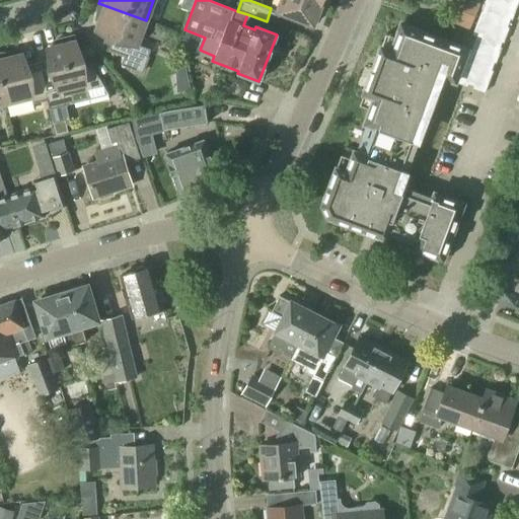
[(320,7),(323,0),(281,0),(277,12),(313,25),(320,7)]
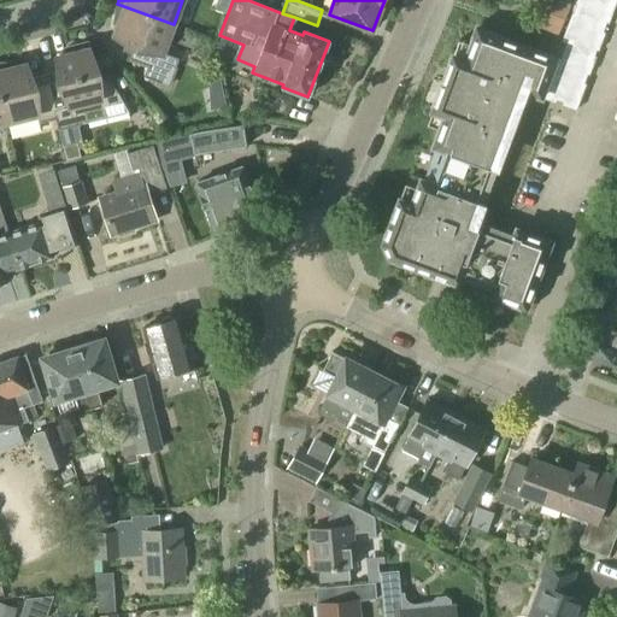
[(557,36),(570,5),(558,0),(556,7),(541,1),(532,25),(557,36)]
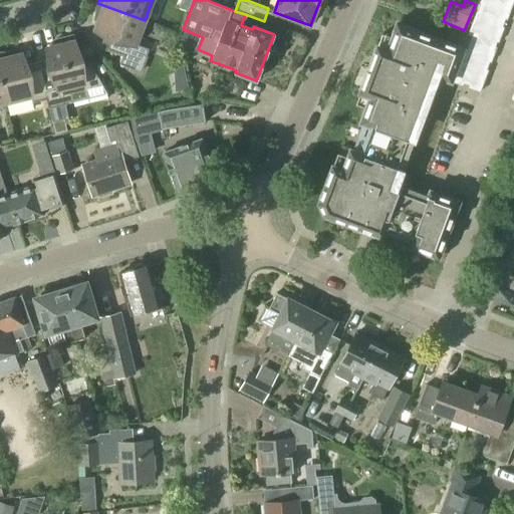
[(494,38),(499,41),(504,28),(502,27),(505,19),(506,20),(513,0),(479,0),(479,2),(480,2),(477,11),(476,10),(468,33),(472,35),(472,36),(492,42),(494,38)]
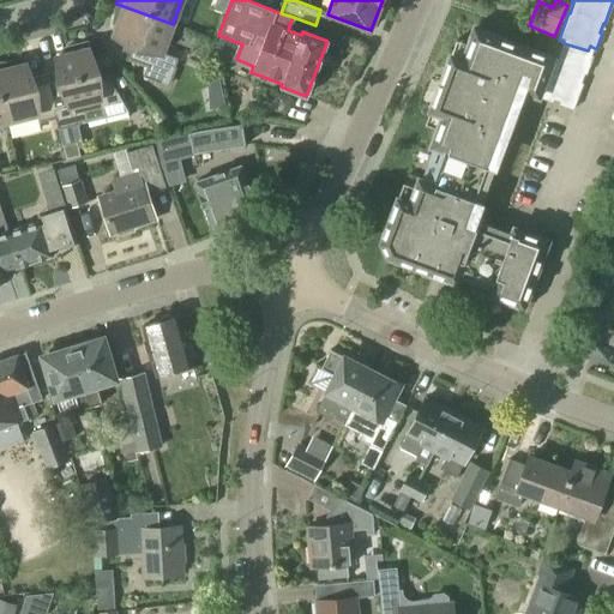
[(162,53),(173,24),(116,4),(113,24),(118,25),(114,36),(132,43),(133,48),(130,60),(149,67),(144,78),(168,86),(179,59),(162,53)]
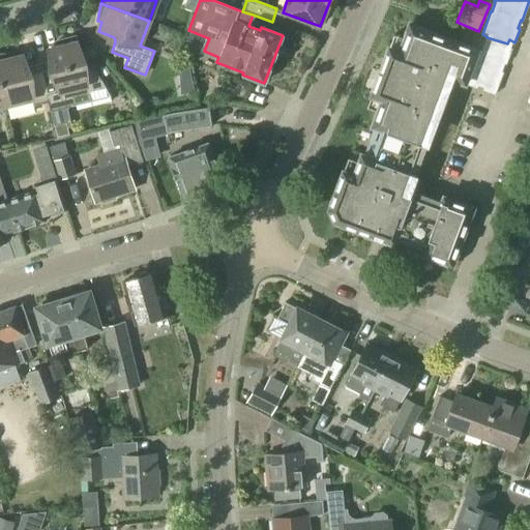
[(507,43),(487,37),(480,53),(477,52),(477,50),(409,25),(400,52),(389,48),(371,96),(382,100),(372,127),(376,128),(365,156),(361,154),(354,175),(343,172),(329,209),(334,223),(372,236),(383,241),(383,240),(393,244),(395,239),(423,249),(422,255),(451,265),(473,208),(443,198),(439,208),(391,190),(393,183),(404,187),(450,63),(457,65),(451,80),(476,89),(477,86),(483,88),(482,91),(495,95),(503,72),(501,72),(504,64),(506,64),(511,50),(510,49),(512,43),(513,43),(514,42),(509,39),(507,43)]
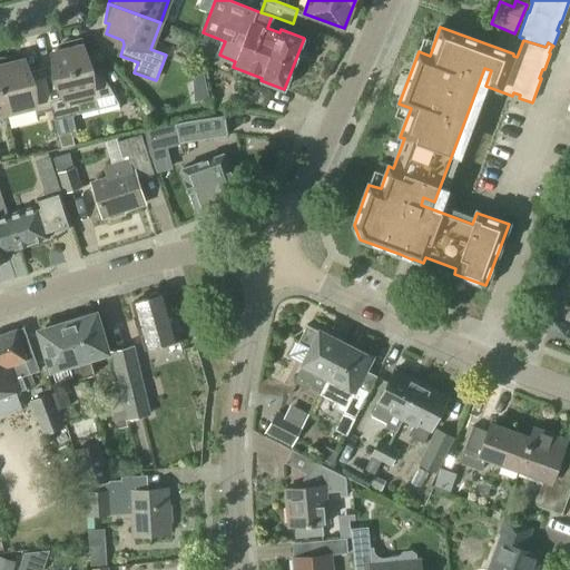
[(41,78),(49,111),(51,110),(53,120),(81,114),(79,104),(114,95),(101,74),(100,74),(100,75),(90,77),(81,39),(61,45),(62,50),(52,53),(57,70),(55,75),(41,78)]
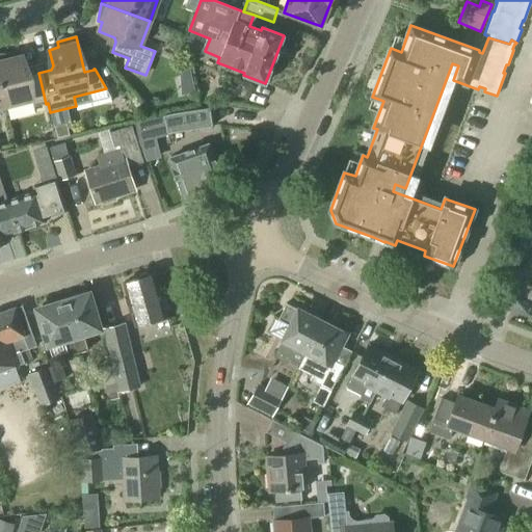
[(46,104),(38,73),(31,75),(27,73),(23,56),(14,58),(12,54),(0,54),(0,89),(3,106),(32,99),(34,106),(46,104)]
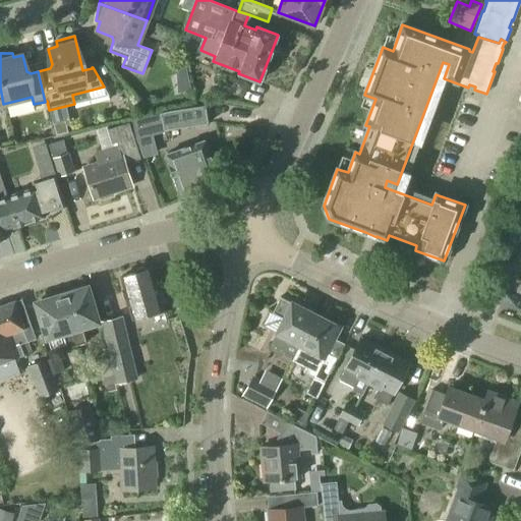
[(177,94),(190,91),(184,62),(175,65),(177,94)]
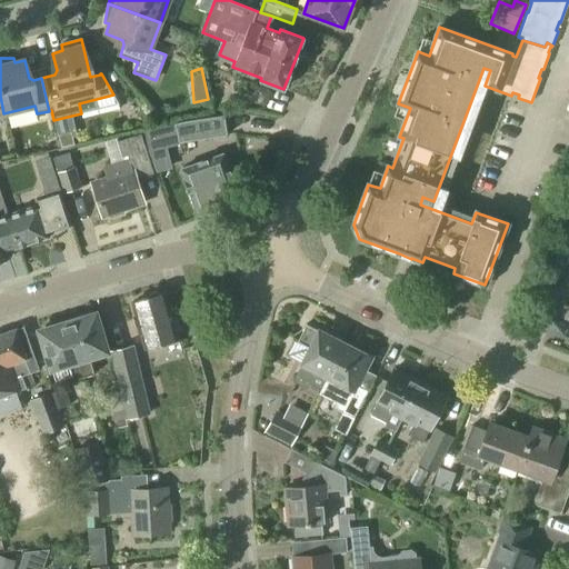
[(148,150),(179,142),(227,135),(223,116),(175,123),(143,132),(148,150)]
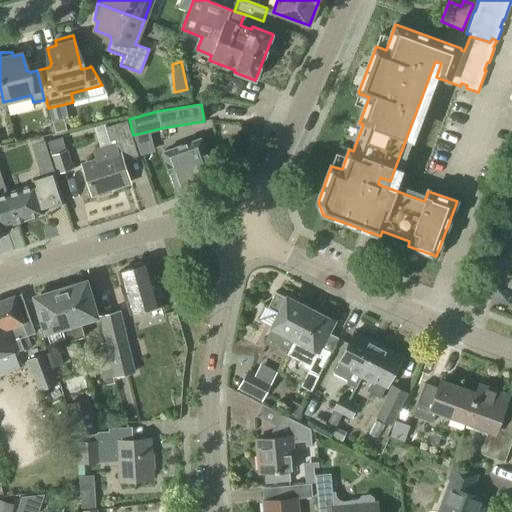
[(62,134),(75,131),(71,118),(59,122),(62,134)]
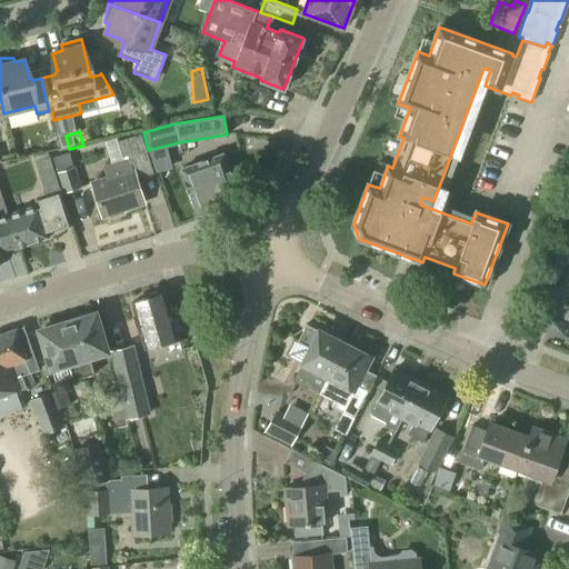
[(106,179),(91,183),(102,217),(108,215),(109,219),(125,215),(123,210),(145,203),(129,155),(145,150),(140,136),(118,142),(117,142),(121,157),(110,159),(112,163),(102,167),(106,179)]
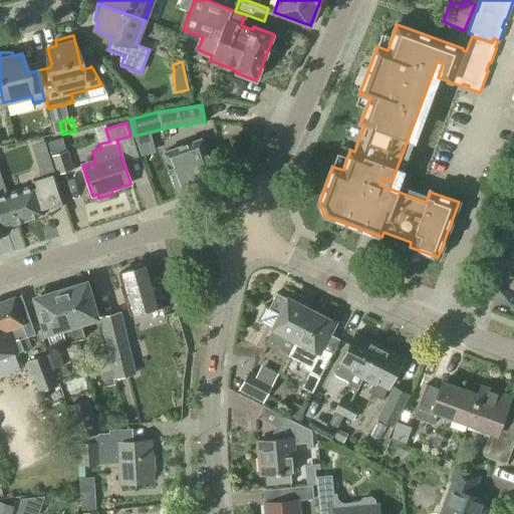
[(47,143),(51,156),(66,152),(62,139),(47,143)]
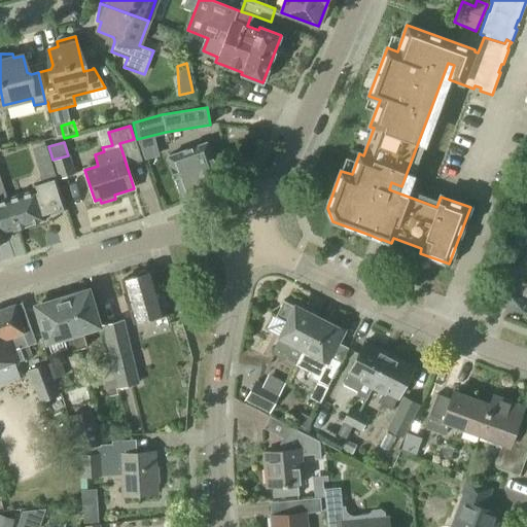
[(183,198),(222,183),(207,142),(168,156),(183,198)]
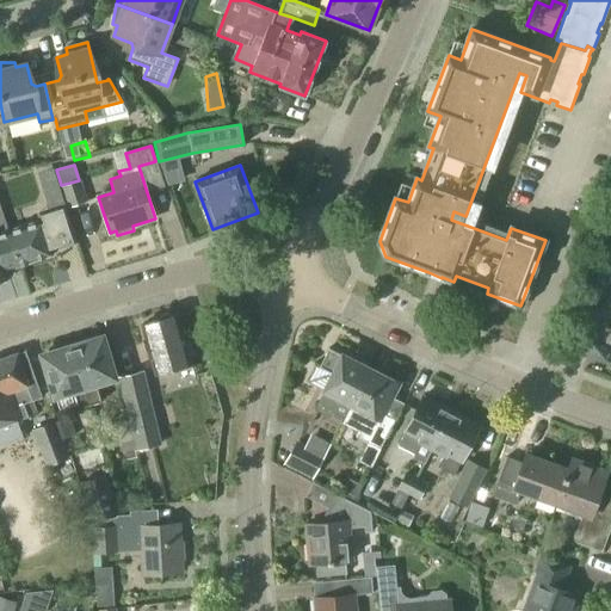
[(59,187),(53,168),(37,174),(48,209),(63,204),(59,187)]
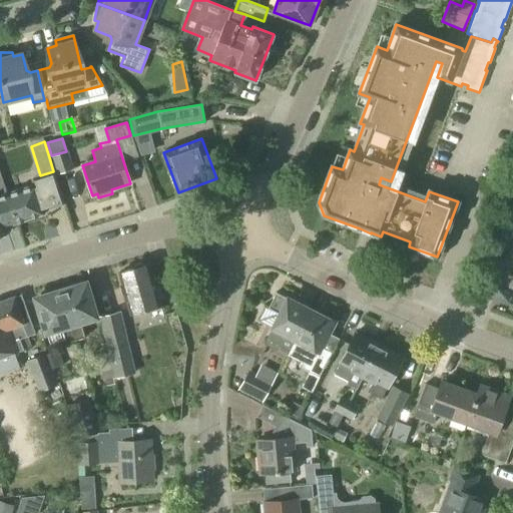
[(49,157),(53,171),(54,171),(57,170),(58,173),(73,169),(67,150),(66,151),(51,155),(52,157),(49,157)]
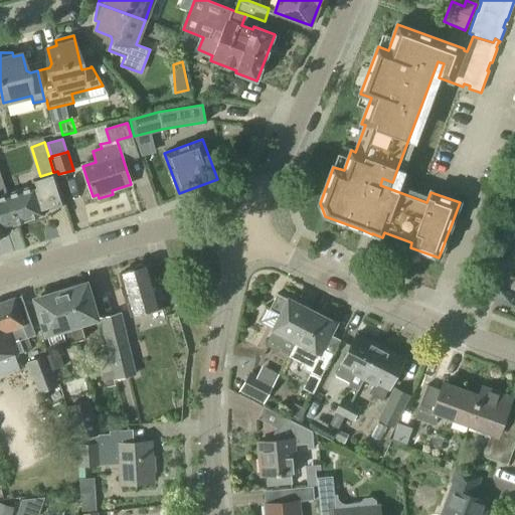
[(6,194),(16,224),(17,224),(43,215),(43,213),(64,206),(54,172),(53,172),(32,179),(34,185),(6,194)]
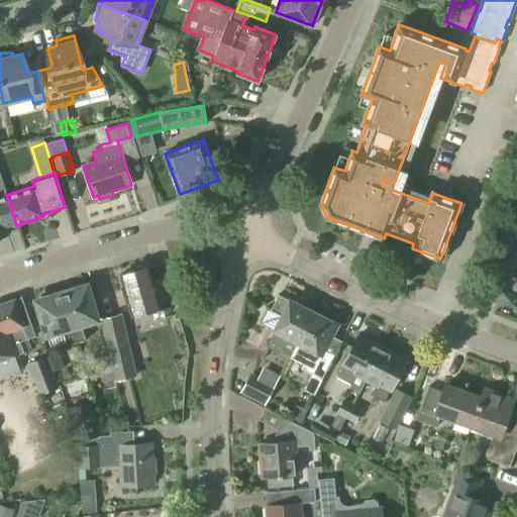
[(6,195),(0,175),(0,236),(7,234),(5,228),(16,225),(6,195)]
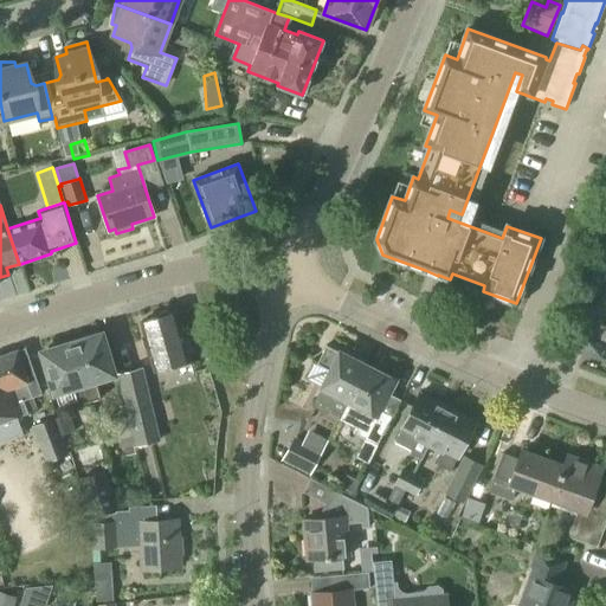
[(581,309),(605,317),(605,328),(603,337),(605,337),(605,284),(592,279),(581,309)]
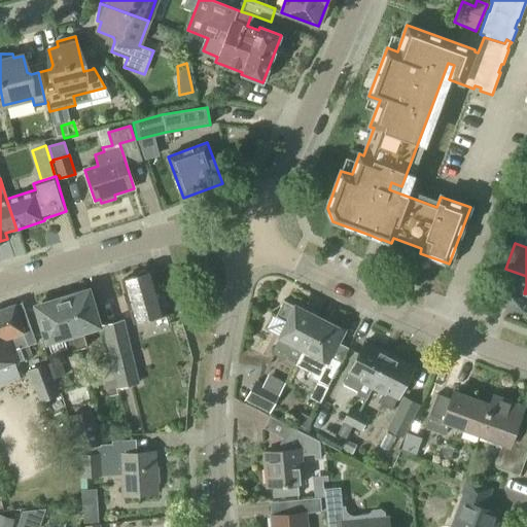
[(160,294),(152,271),(123,280),(135,322),(165,313),(164,307),(166,307),(163,294),(160,294)]
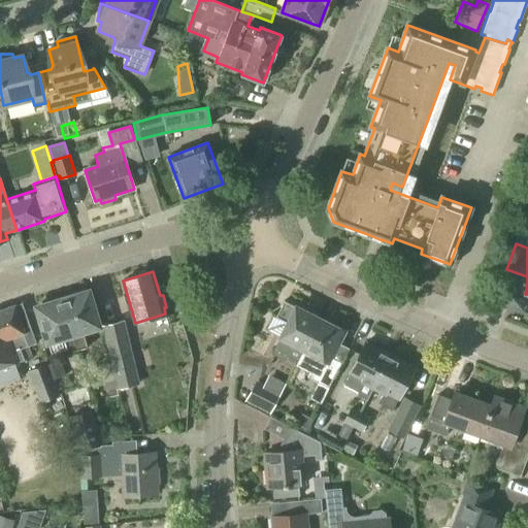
[(62,298),(78,350),(87,348),(83,332),(100,327),(89,290),(62,298)]
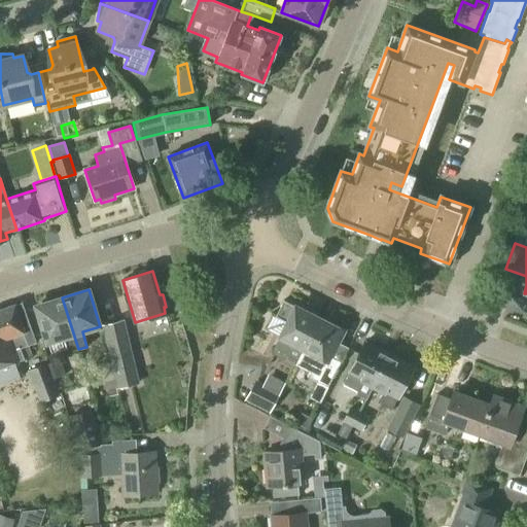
[(67,352),(78,349),(62,297),(36,306),(47,342),(63,337),(67,352)]
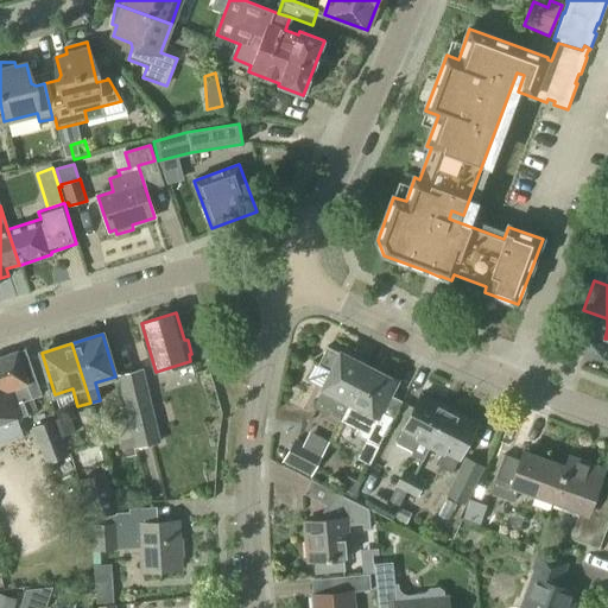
[(350,403),(368,368),(341,353),(340,354),(327,347),(317,366),(330,372),(322,388),(312,407),(328,416),(330,410),(343,416),(350,403)]
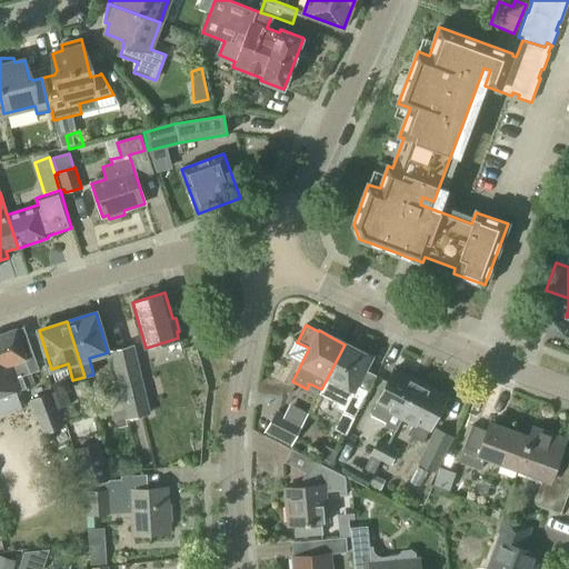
[(0,396),(26,387),(33,383),(30,373),(39,369),(23,326),(0,335),(0,396)]
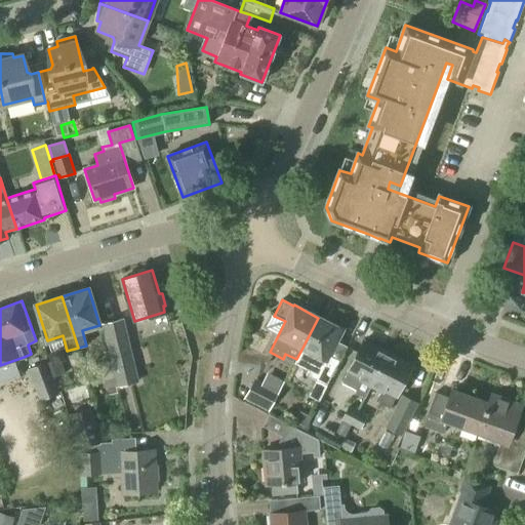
[(303,348),(296,359),(294,363),(313,373),(311,378),(326,386),(338,362),(328,357),(342,330),(318,318),(303,348)]
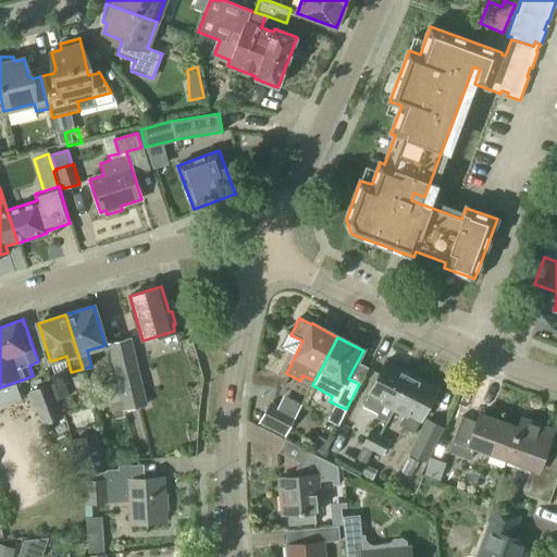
[(112,367),(115,382),(122,409),(122,410),(146,405),(136,361),(132,338),(107,344),(112,367)]
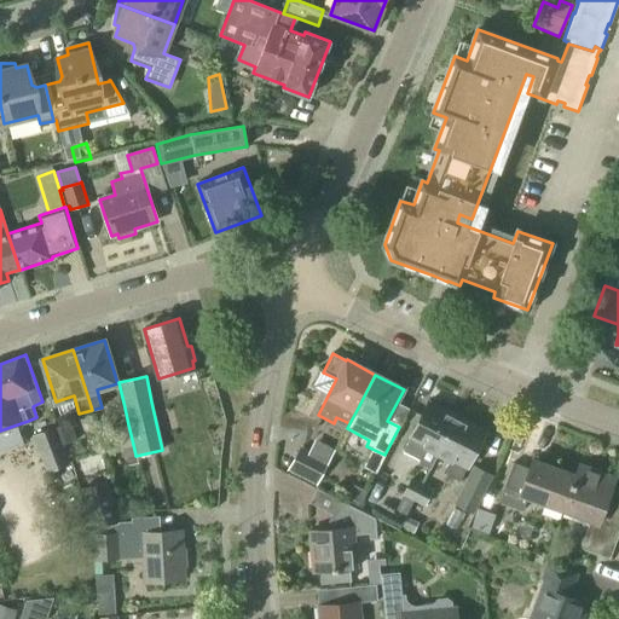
[(439,452),(457,416),(429,403),(404,452),(418,460),(426,445),(439,452)]
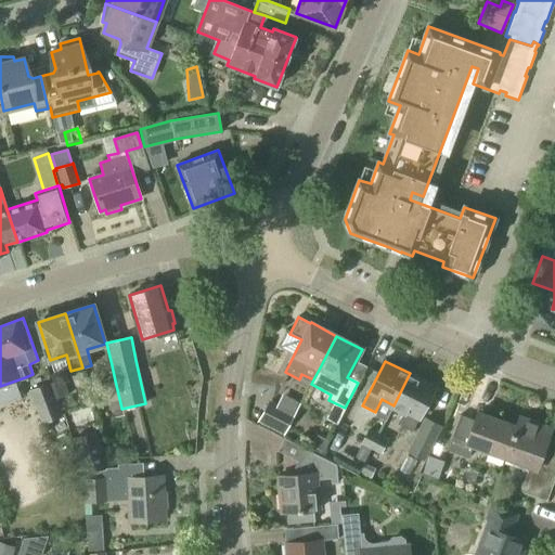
[(410,373),(394,405),(404,411),(398,424),(412,431),(418,418),(435,386),(410,373)]
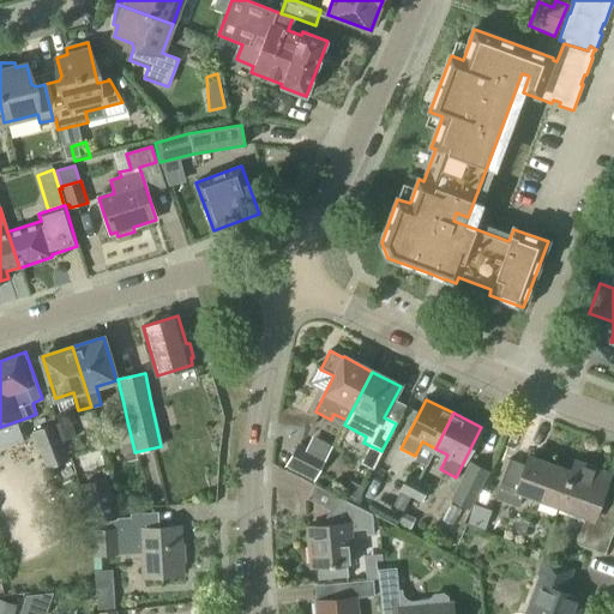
[(59,423),(66,440),(76,437),(68,420),(59,423)]
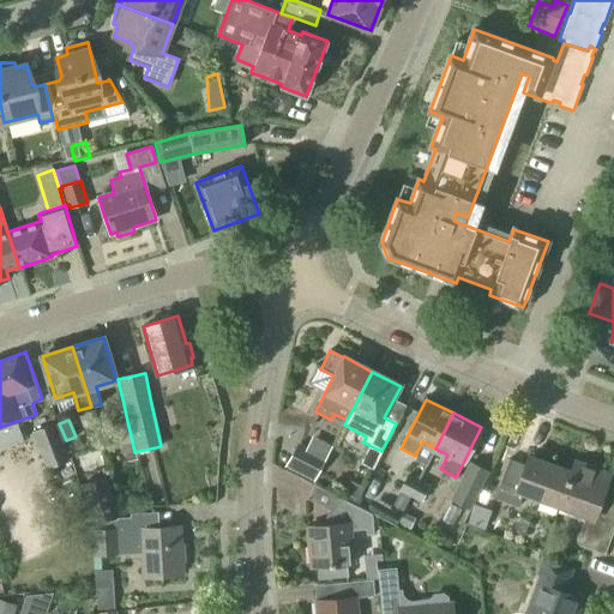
[(121,453),(134,451),(127,421),(114,425),(121,453)]
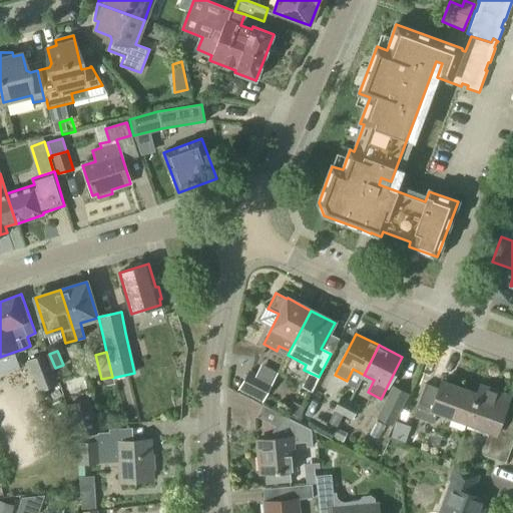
[(50,370),(55,368),(49,354),(45,355),(45,354),(26,362),(38,392),(56,385),(50,370)]
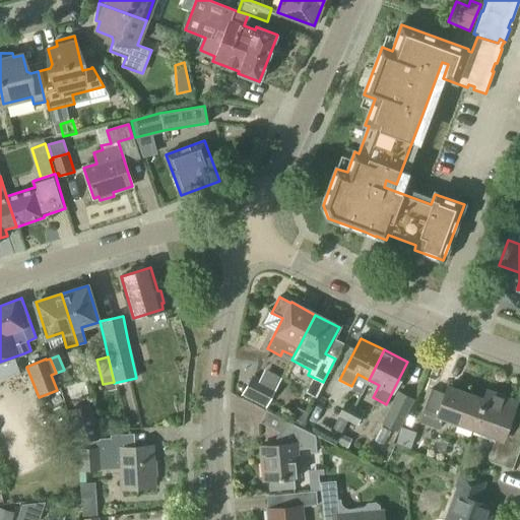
[(260,379),(251,375),(250,376),(240,396),(265,408),(267,402),(274,389),(259,381),(259,380),(260,379)]
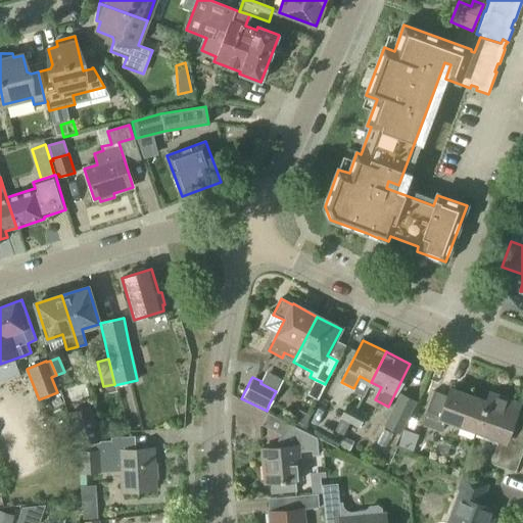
[(486,401),(449,388),(444,403),(431,398),(421,424),(441,431),(445,420),(476,431),(486,401)]
